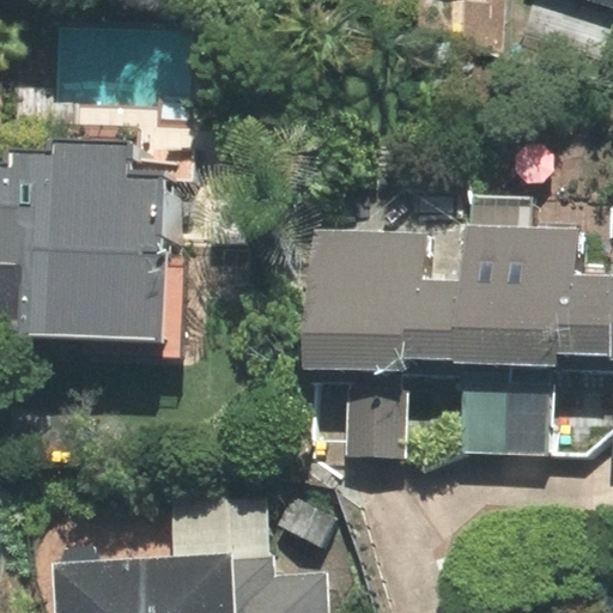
[(0,321),(23,322),(23,334),(163,339),(162,357),(181,357),(184,262),(167,262),(169,182),(196,183),(196,161),(135,158),(137,141),(50,139),(50,147),(11,146),(10,167),(0,165),(0,321)]
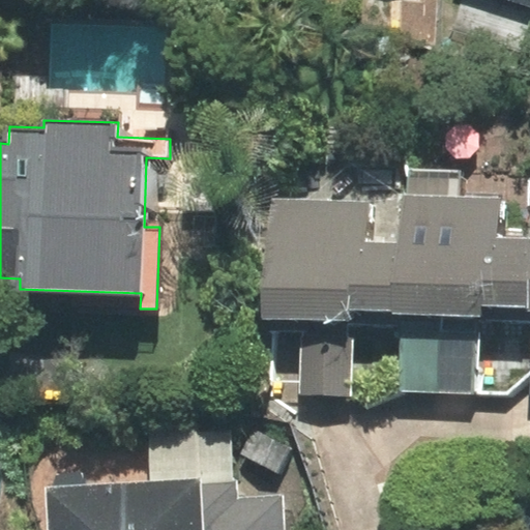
[(396,324),(399,241),(367,239),(370,200),(269,195),(262,328),(302,330),(299,393),(349,395),(352,321),(396,324)]
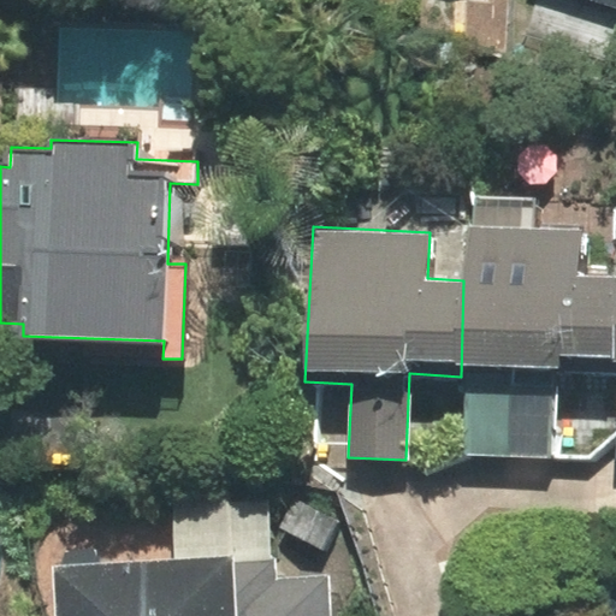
[(615,372),(615,278),(578,277),(579,229),(465,226),(463,280),(461,377),(460,457),(556,460),(558,372),(615,372)]
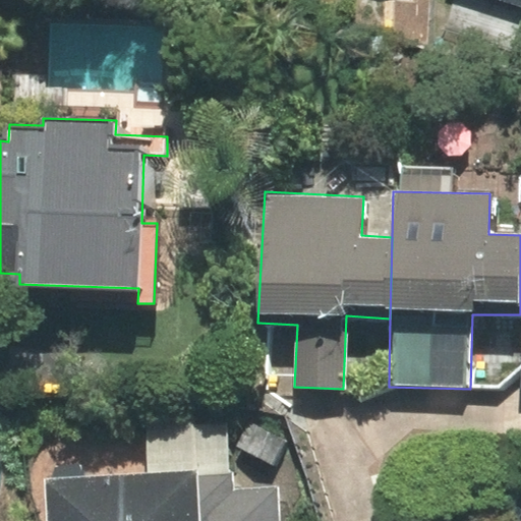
[(228,475),(226,424),(193,426),(193,421),(146,424),(148,473),(198,470),(198,477),(228,475)]
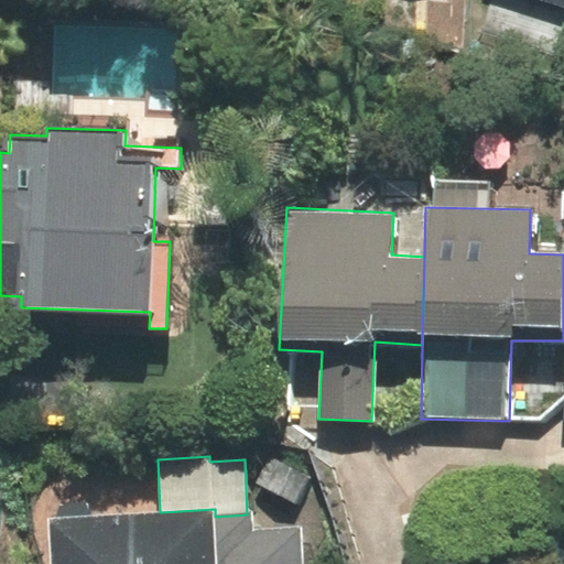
[(295,503),(307,478),(270,458),(257,484),(295,503)]
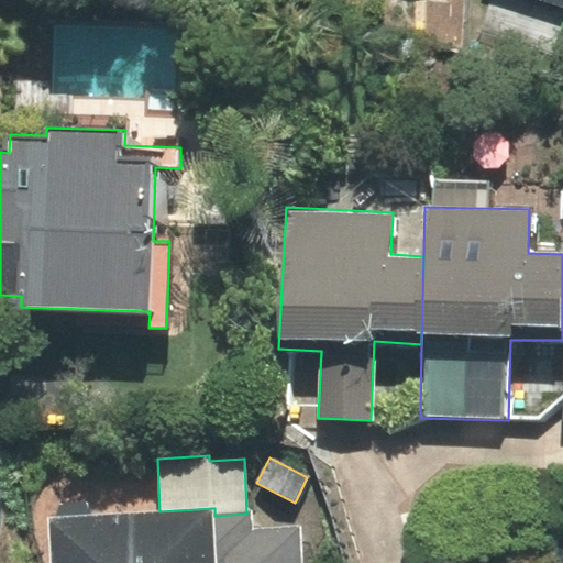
[(246,514),(214,516),(214,508),(159,511),(48,518),(51,562),(300,562),(299,527),(252,530),(251,514),(246,514)]
